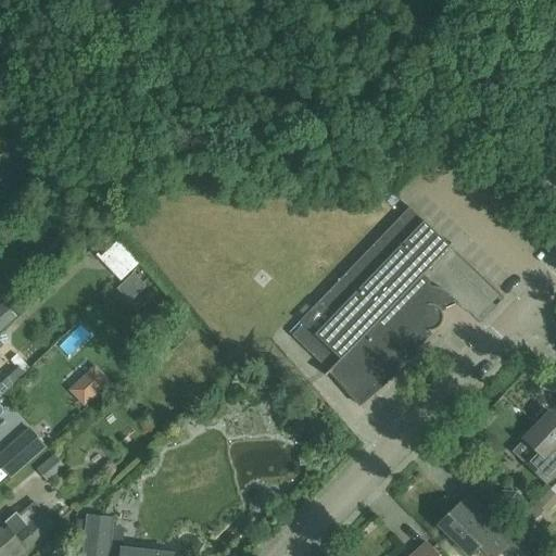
[(429,281),(424,276),(452,244),(450,247),(409,209),(318,303),(332,316),(315,335),(303,324),(291,337),(329,371),(325,376),(326,377),(330,373),(359,406),(365,399),(371,392),(378,386),(383,380),(391,374),(396,369),(403,364),(408,357),(415,352),(420,345),(426,339),(430,332),(431,332),(432,331),(434,331),(437,330),(438,328),(440,327),(441,326),(442,324),(442,321),(443,319),(443,317),(443,315),(442,314),(441,312),(440,310),(439,308),(450,297),(452,299),(453,298),(450,295),(447,293),(445,291),(442,290),(439,289),(436,288),(432,287),(429,287),(429,281)]
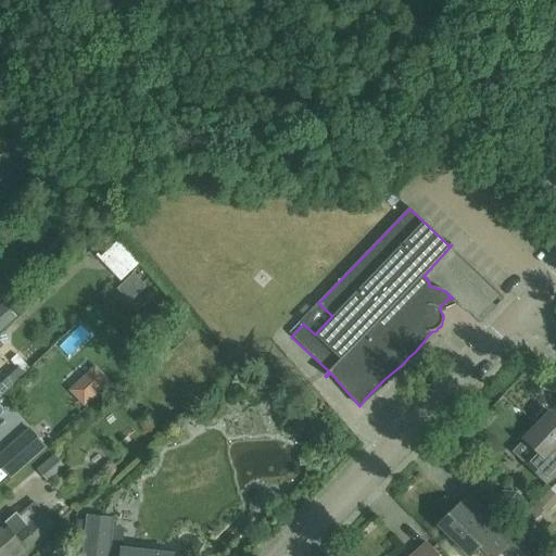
[(123,276),(142,260),(122,236),(102,252),(123,276)]
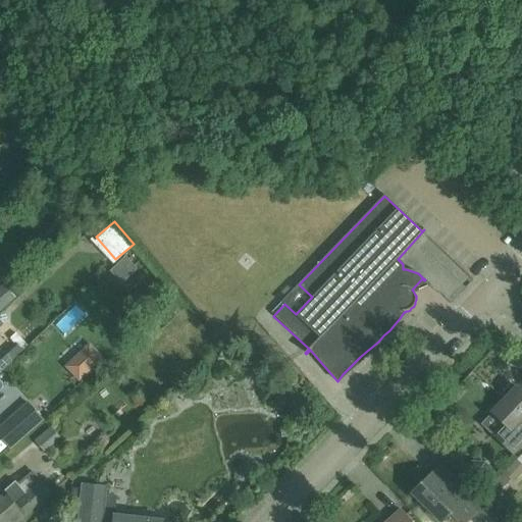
[(2,352),(0,354),(0,373),(12,363),(2,352)]
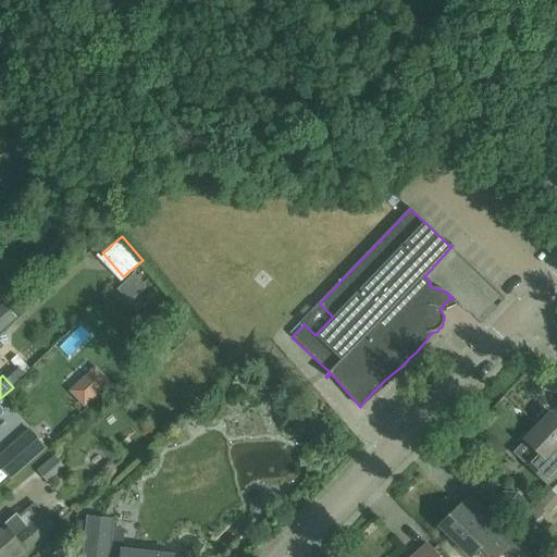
[(556,419),(551,413),(525,440),(537,453),(527,463),(547,483),(556,472),(556,419)]
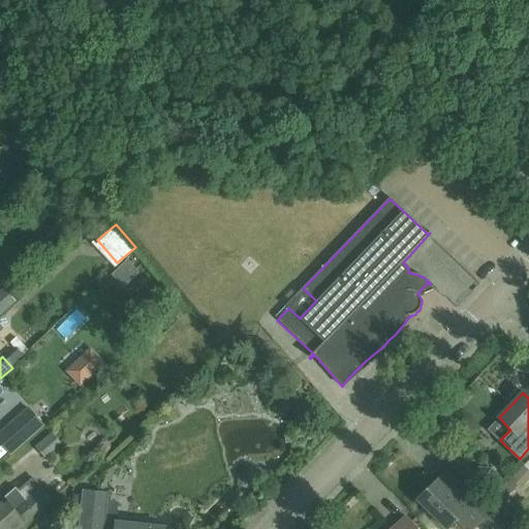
[(0,444),(8,455),(42,425),(30,410),(0,436),(0,444)]
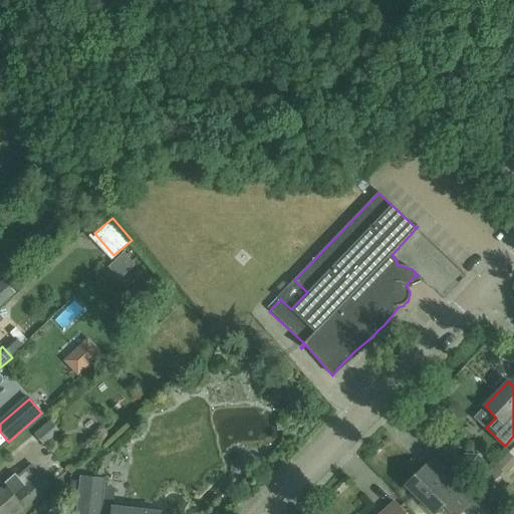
[(44,446),(59,433),(50,422),(35,435),(44,446)]
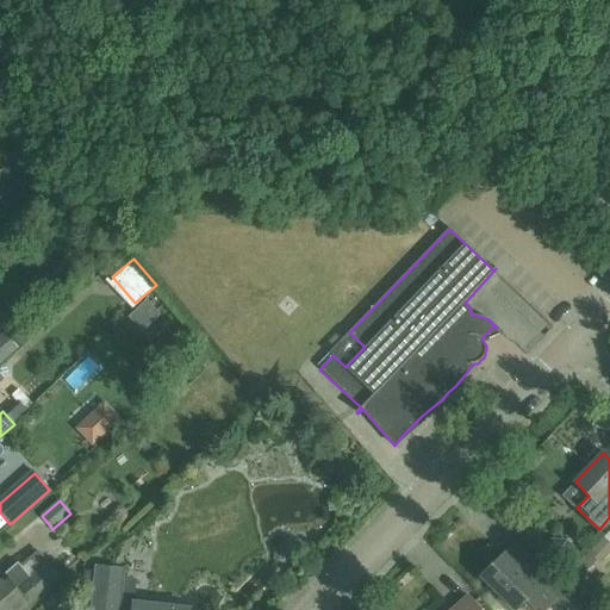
[(548,579),(535,567),(514,546),(492,566),(493,568),(484,578),(483,576),(481,577),(514,609),(517,609),(527,602),(535,609),(546,609),(552,605),(556,609),(559,609),(572,596),(552,576),(548,579)]
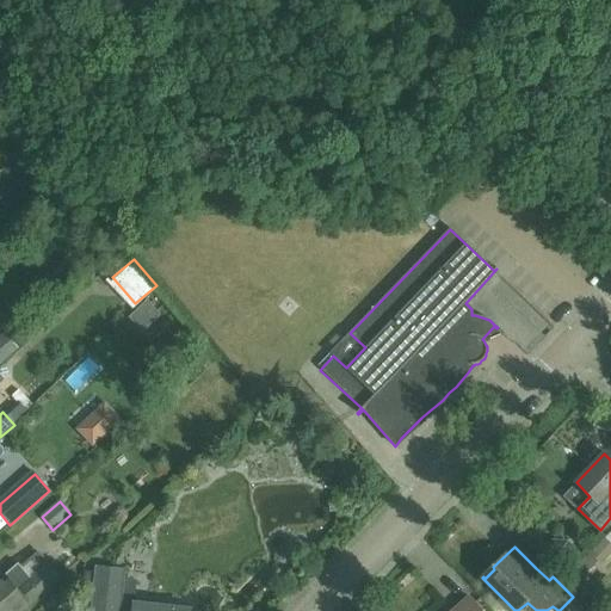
[(588,555),(574,571),(582,578),(597,562),(588,555)]
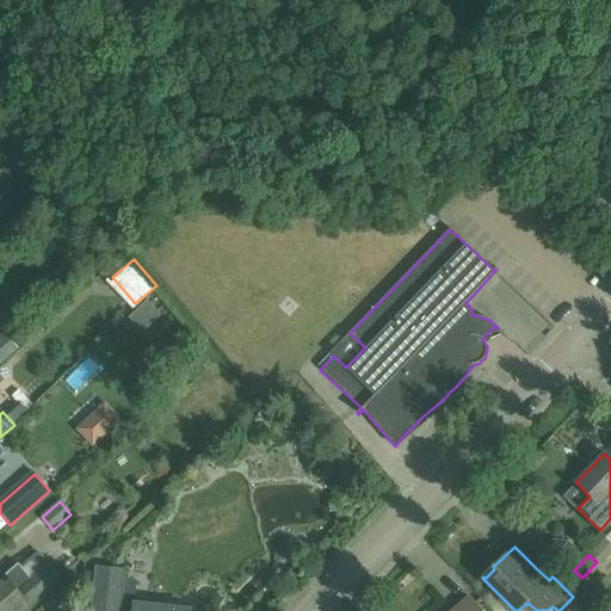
[(29,604),(61,578),(49,563),(31,579),(18,563),(0,579),(0,610),(20,610),(30,604),(29,604)]
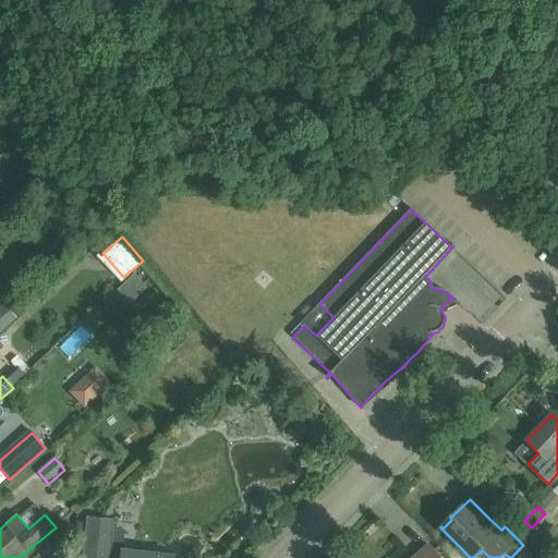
[(172,557),(173,556),(122,549),(122,552),(109,550),(113,521),(88,518),(83,557),(172,557)]
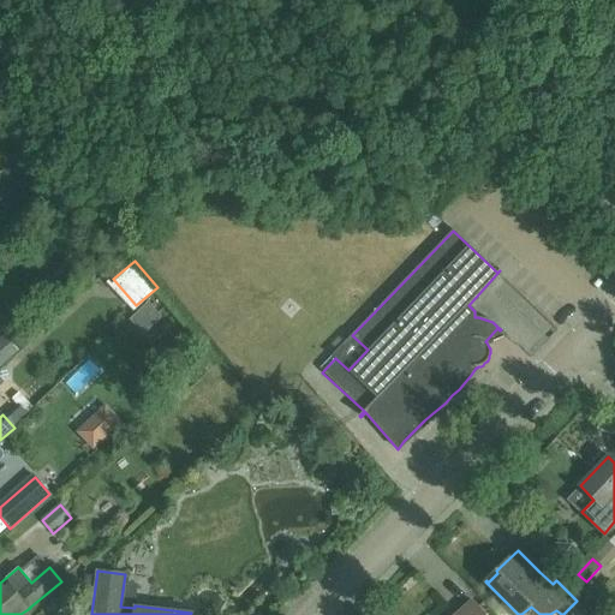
[(483,614),(472,602),(457,614),(483,614)]
